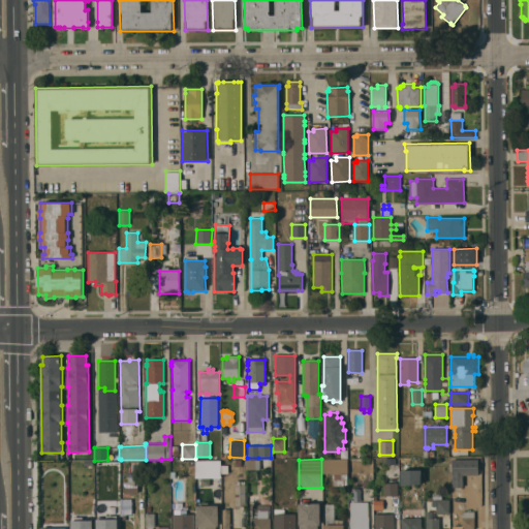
[(347,459),(347,473),(347,486),(332,486),(332,473),(328,473),(328,476),(323,476),(322,476),(322,473),(321,459),(323,459),(347,459)]
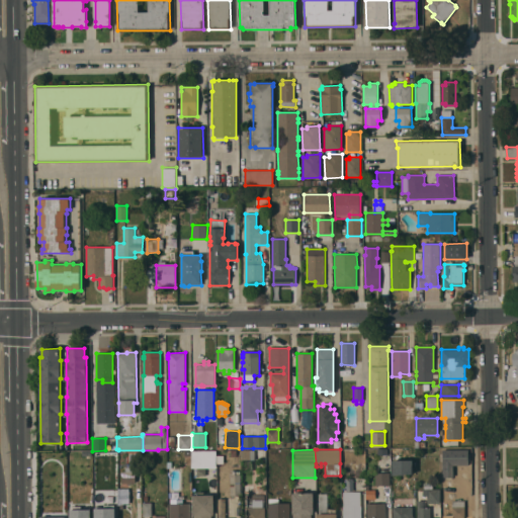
[(193,467),(192,451),(216,450),(216,467),(193,467)]
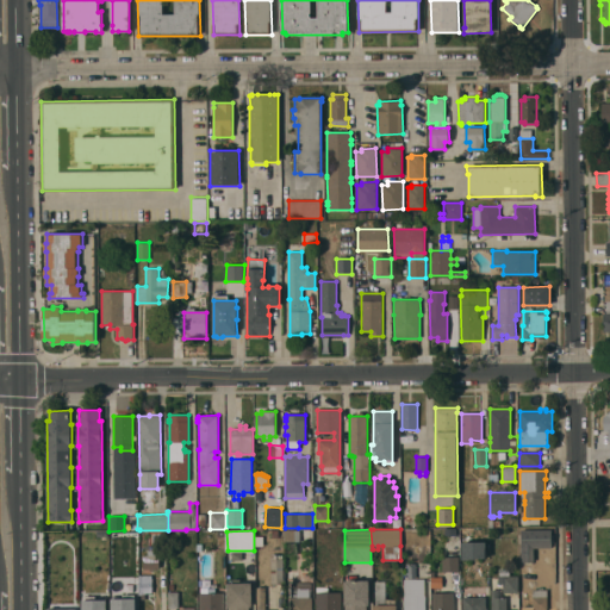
[(286,541),(286,530),(300,530),(300,541),(286,541)]
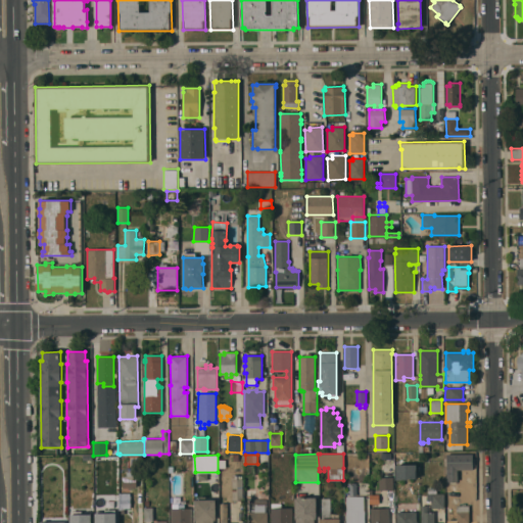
[(123,487),(123,476),(127,476),(127,468),(136,468),(137,487),(132,487),(132,489),(129,489),(129,487),(123,487)]
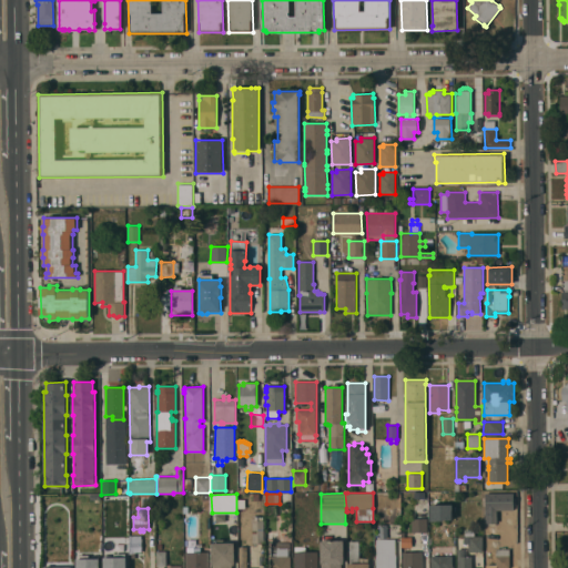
[(252,544),(252,516),(257,516),(257,520),(263,520),(264,544),(252,544)]
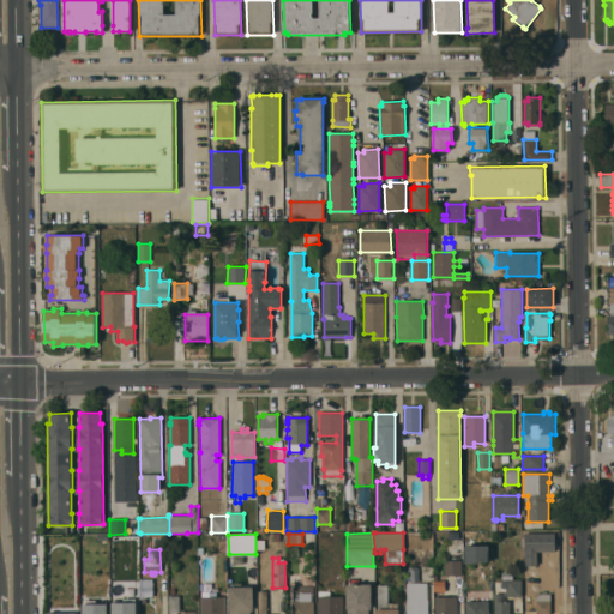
[(462,560),(462,575),(445,576),(445,560),(462,560)]
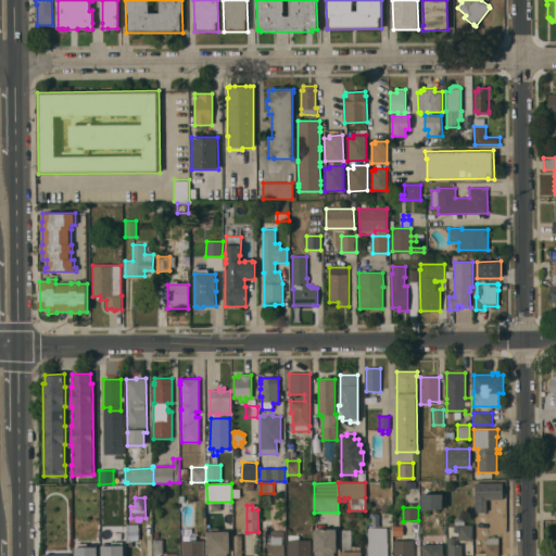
[(168,518),(178,518),(178,528),(169,528),(168,518)]
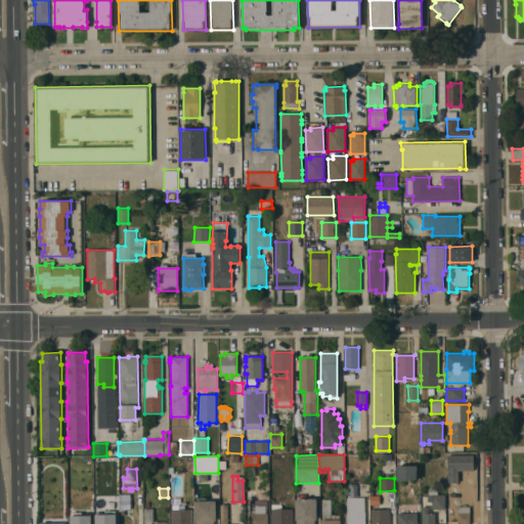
[(445,494),(445,509),(432,509),(432,501),(427,501),(427,494),(429,494),(429,488),(438,488),(438,494),(445,494)]
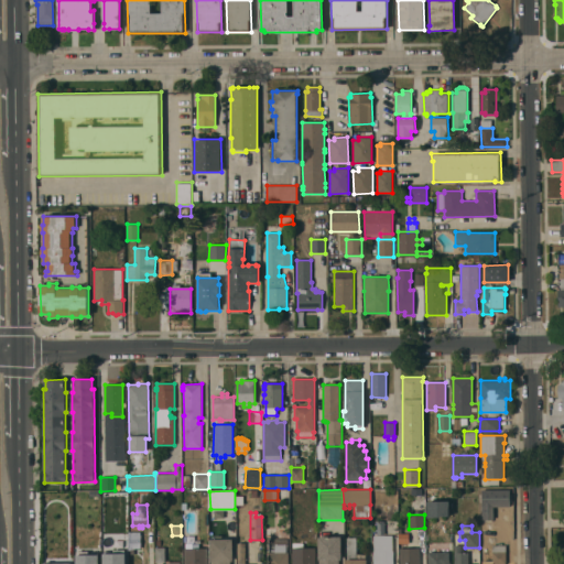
[(129,554),(129,531),(140,532),(140,538),(141,538),(141,548),(134,548),(134,554),(129,554)]
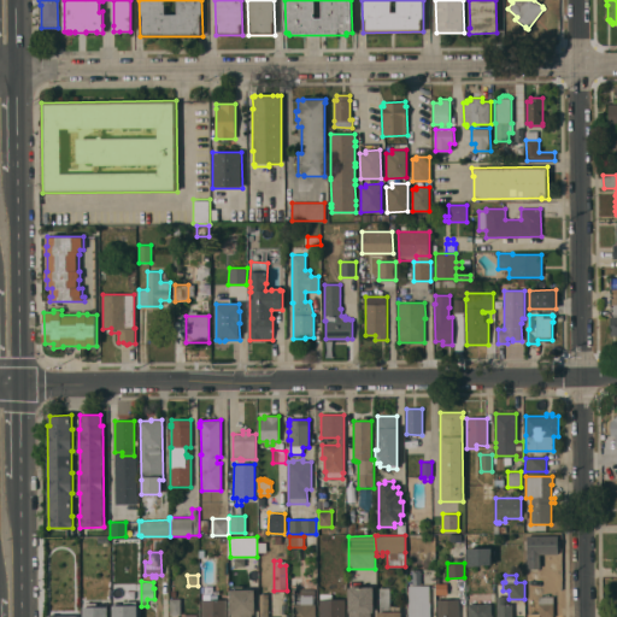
[(438,593),(438,583),(447,583),(447,593),(438,593)]
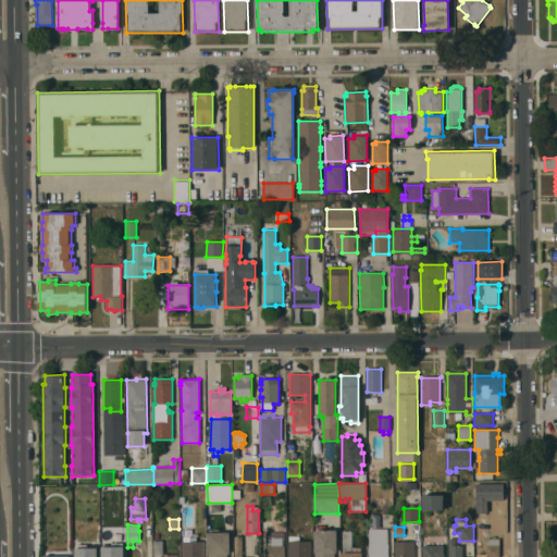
[(208,556),(208,532),(211,532),(211,529),(219,529),(219,532),(230,532),(230,554),(227,554),(227,556),(208,556)]
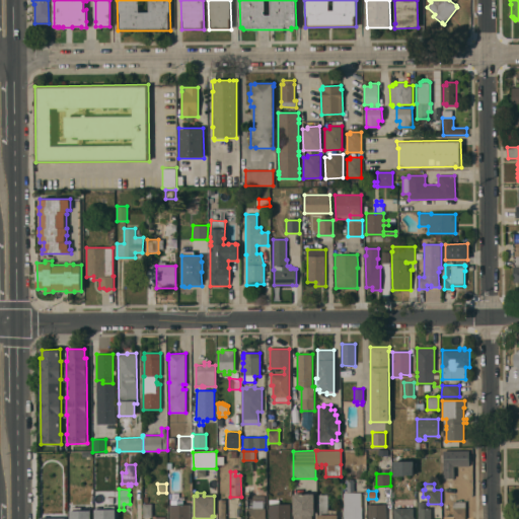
[(344,518),(344,493),(361,493),(361,507),(362,507),(362,518),(344,518)]
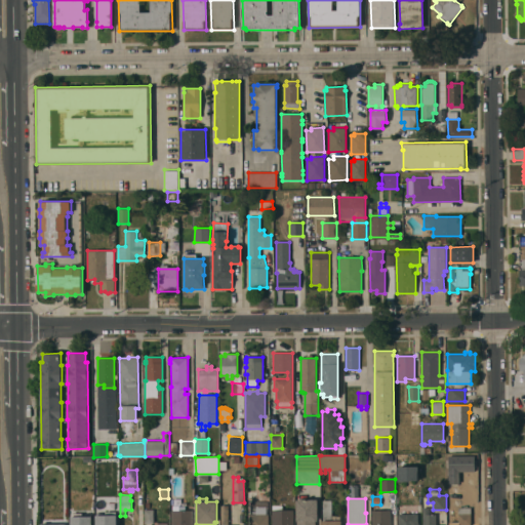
[(296,524),(296,499),(318,499),(318,520),(315,520),(315,524),(296,524)]
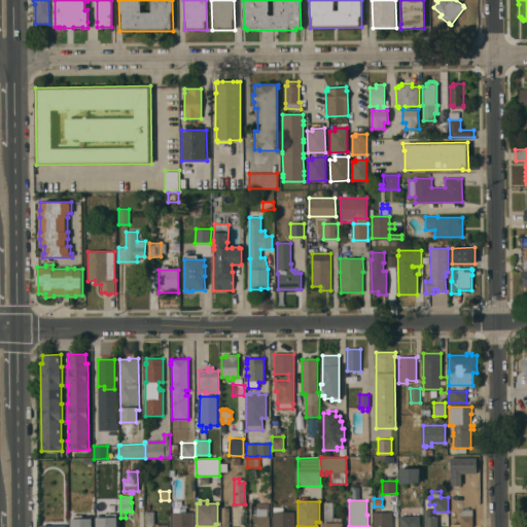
[(332,501),(332,517),(342,517),(342,526),(323,526),(323,522),(324,522),(324,502),(332,501)]
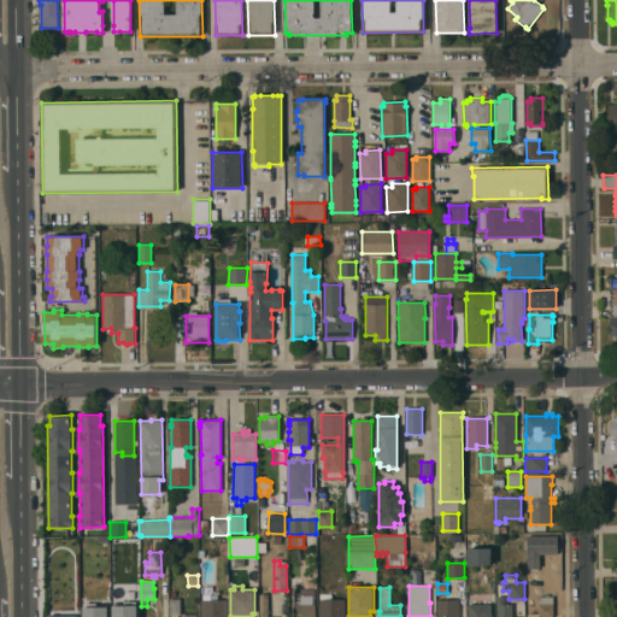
[(293,616),(293,604),(294,604),(294,589),(315,589),(315,604),(316,604),(316,616),(293,616)]
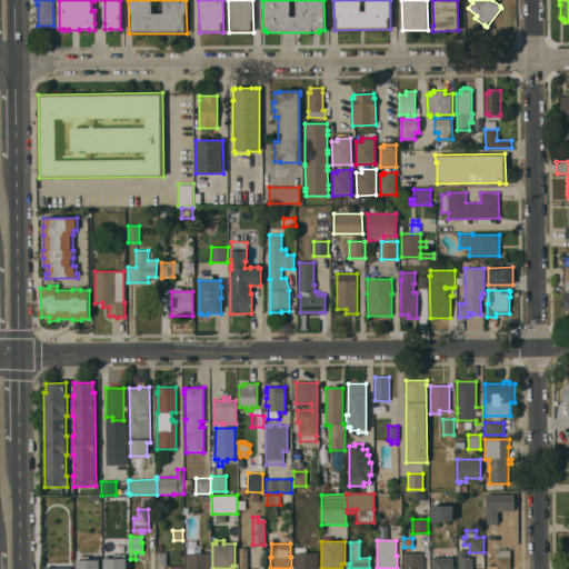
[(418,547),(421,546),(421,552),(423,552),(423,568),(403,568),(403,552),(413,552),(413,547),(417,547),(417,552),(418,552),(418,547)]
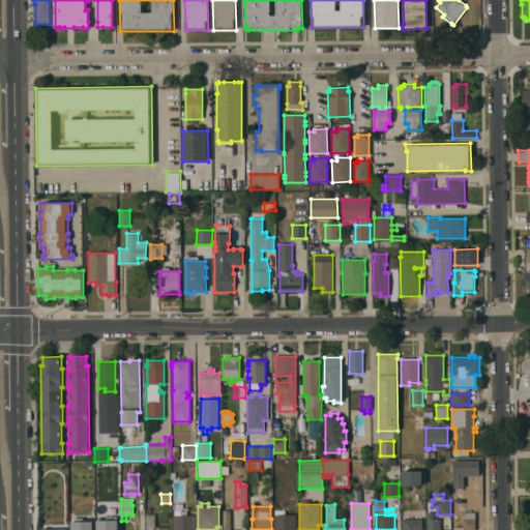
[(296,514),(296,529),(274,529),(274,514),(274,510),(285,509),(285,514),(296,514)]
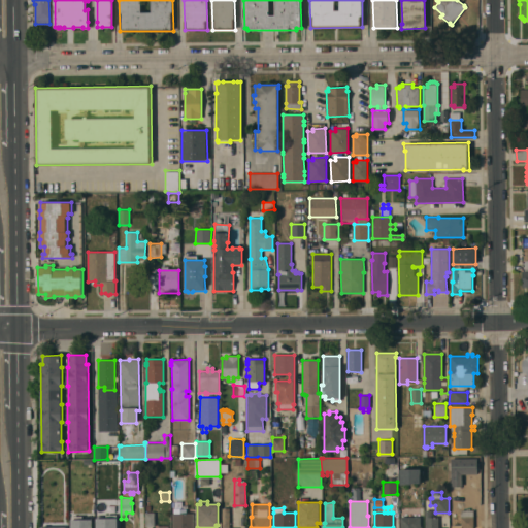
[(194,513),(194,527),(172,527),(172,513),(174,513),(174,508),(186,508),(186,513),(194,513)]
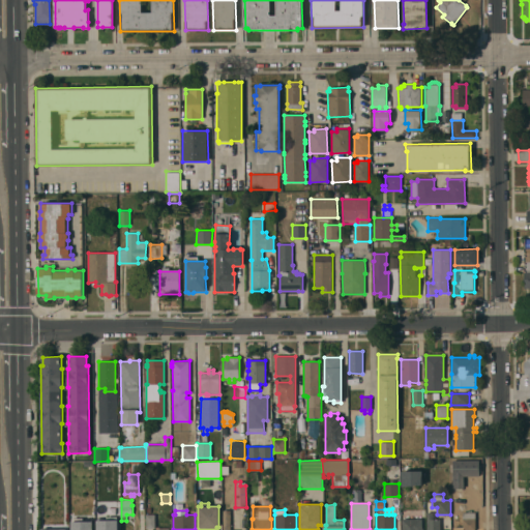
[(427,529),(427,512),(435,512),(436,519),(440,519),(440,529),(427,529)]
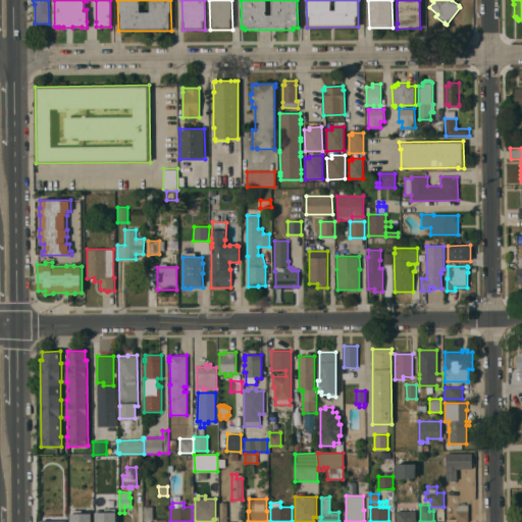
[(468,505),(468,521),(456,521),(456,505),(468,505)]
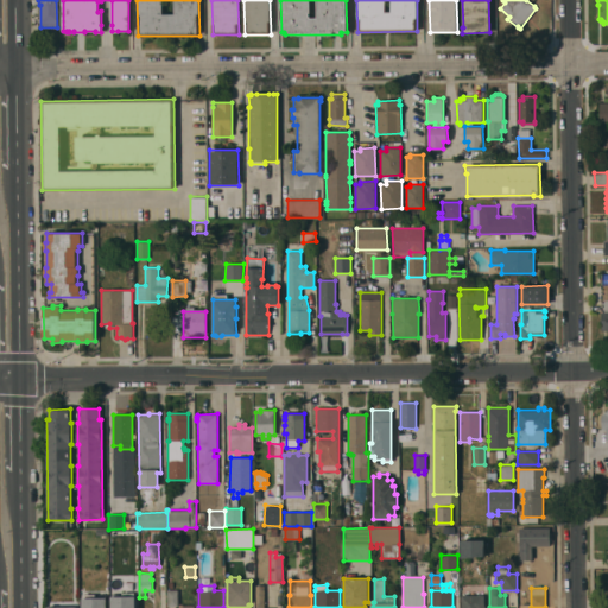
[(169,606),(169,590),(178,589),(178,606),(169,606)]
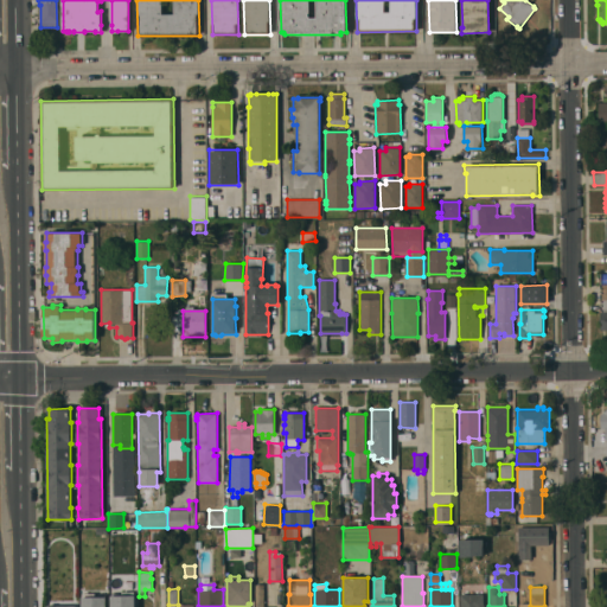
[(460,606),(460,594),(483,594),(483,606),(484,606),(460,606)]
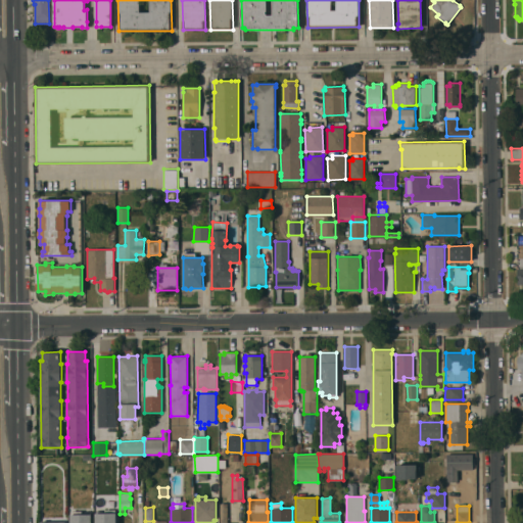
[(116,522),(116,513),(95,513),(95,522),(116,522)]
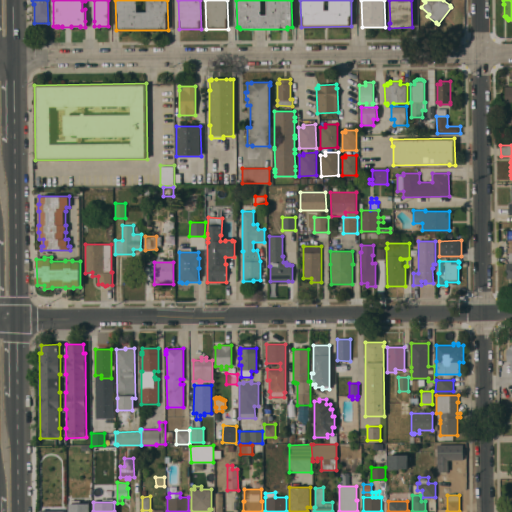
[(68,503),(68,511),(88,511),(88,503),(68,503)]
